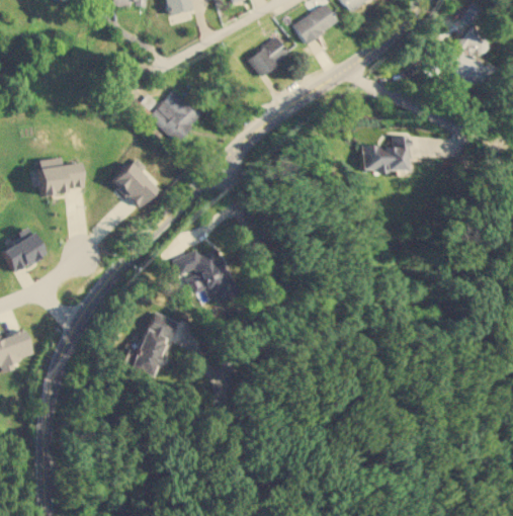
[(149,0),(107,0),(107,5),(133,8),(134,5),(149,7),(149,0)]
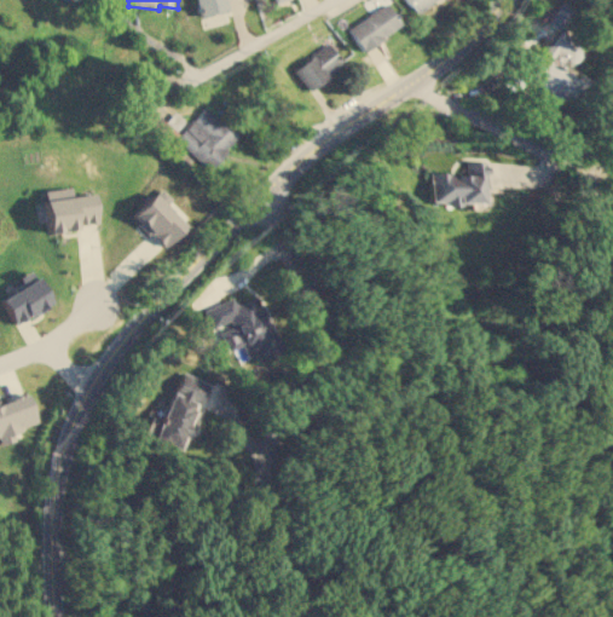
[(200,0),(203,17),(232,11),(230,0),(200,0)]
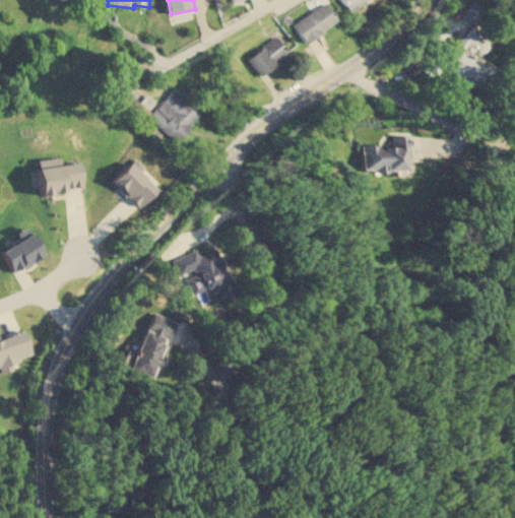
[(342,0),(358,13),(370,0),(342,0)]
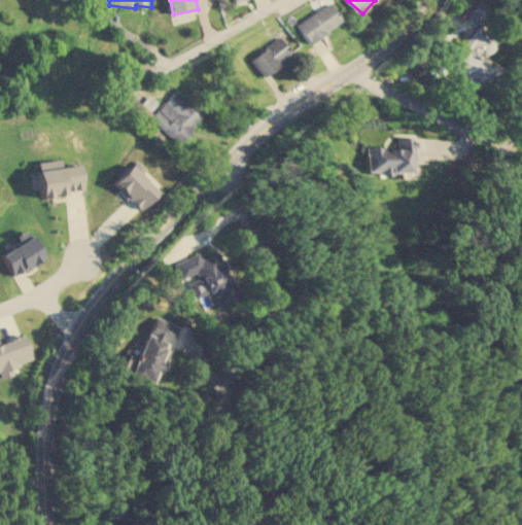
[(346,23),(335,4),(300,25),(311,44),(346,23)]
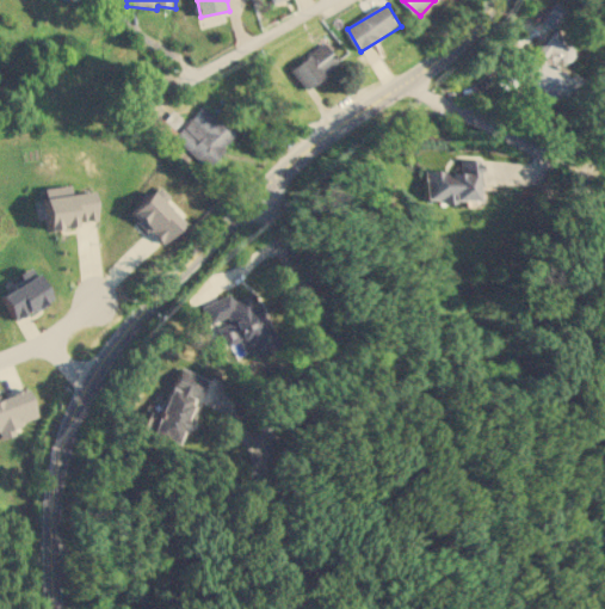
[(581,84),(565,71),(582,49),(560,32),(531,68),(550,84),(549,86),(567,100),(581,84)]
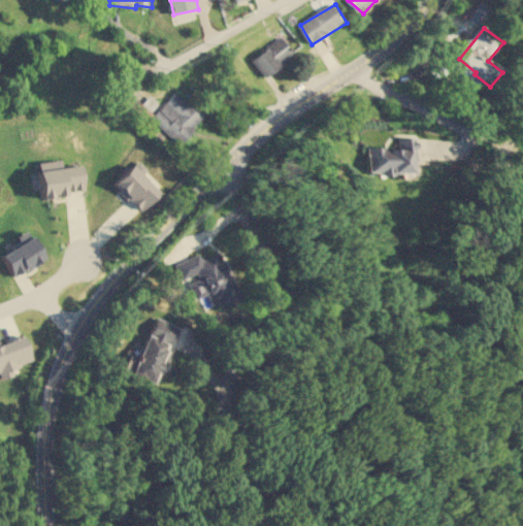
[(254,61),(267,78),(297,55),(284,37),(254,61)]
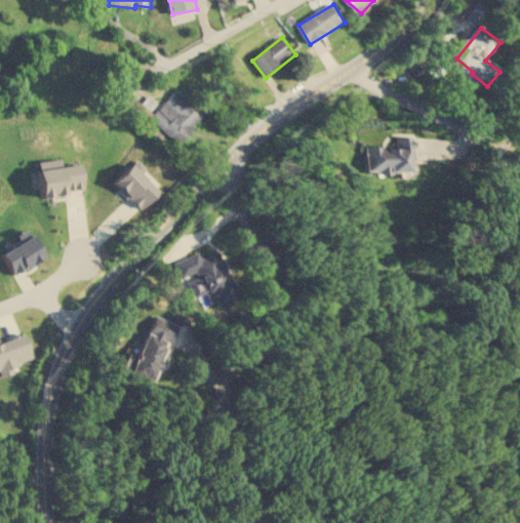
[(181,145),(206,118),(178,91),(153,118),(181,145)]
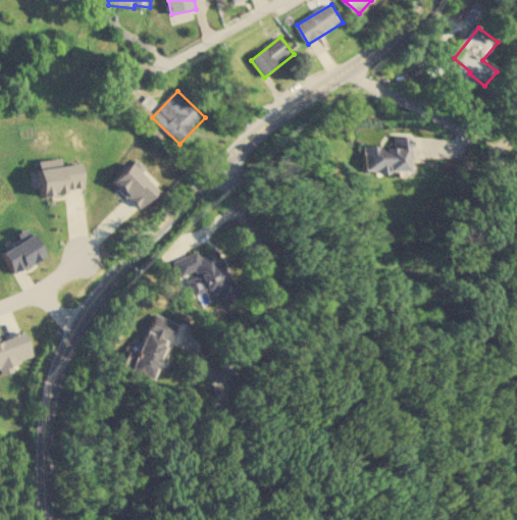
[(411,172),(412,154),(415,154),(415,136),(397,136),(396,147),(365,147),(365,172),(411,172)]
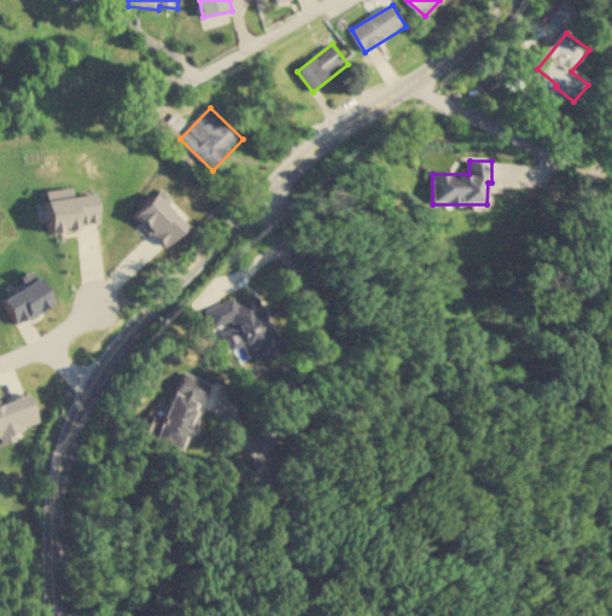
[(51,232),(104,226),(99,193),(76,197),(76,187),(46,191),(51,232)]
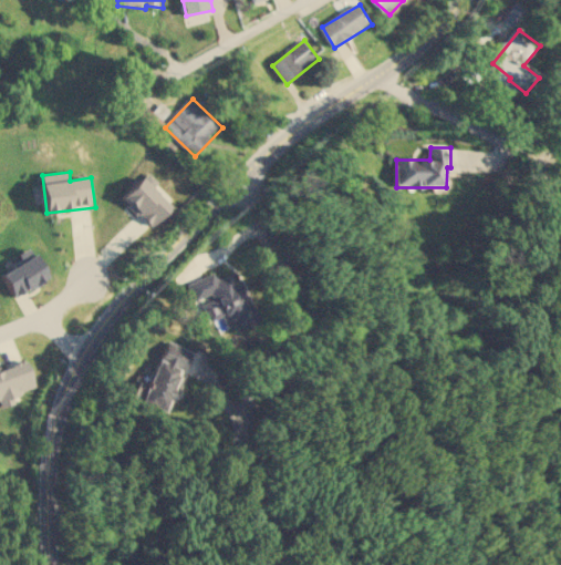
[(152,228),(174,208),(146,177),(124,197),(152,228)]
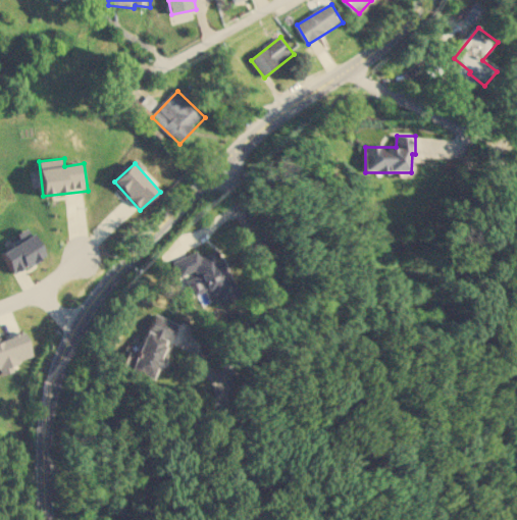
[(17,274),(48,255),(30,226),(16,235),(21,244),(5,254),(17,274)]
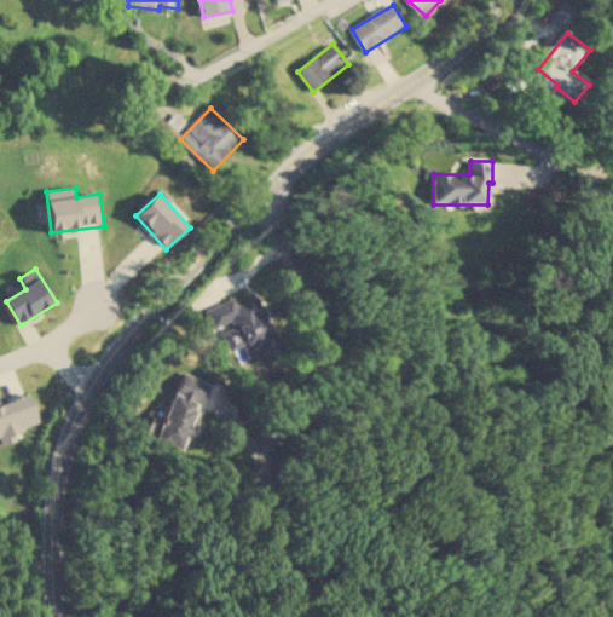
[(208,311),(217,329),(224,327),(235,352),(248,346),(255,364),(287,351),(266,304),(259,307),(255,300),(241,306),(237,298),(208,311)]
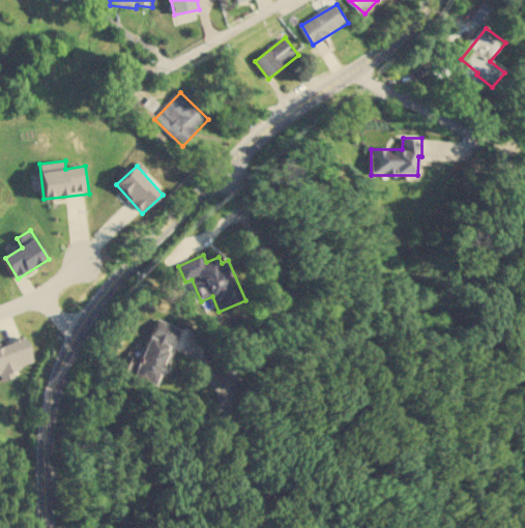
[(138,372),(129,369),(127,374),(157,386),(181,328),(158,319),(138,372)]
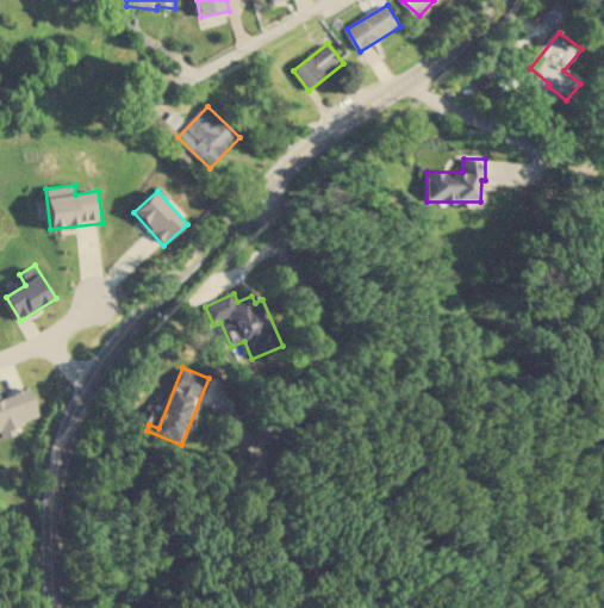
[(0,433),(2,440),(27,430),(25,423),(41,417),(31,389),(0,398),(0,433)]
